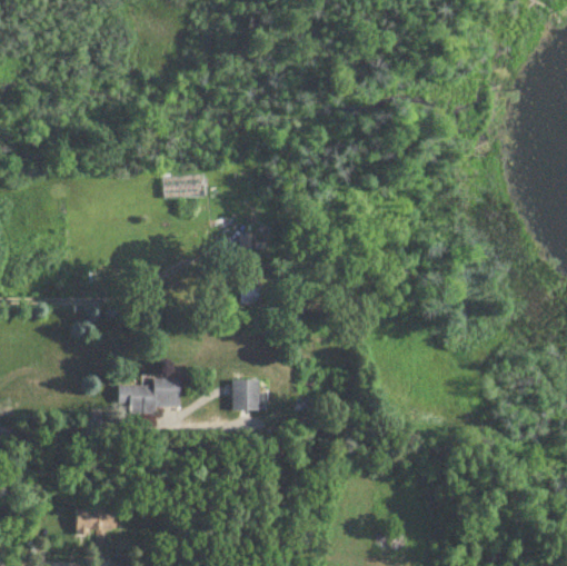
[(275,285),(239,285),(239,308),(275,308),(275,285)]
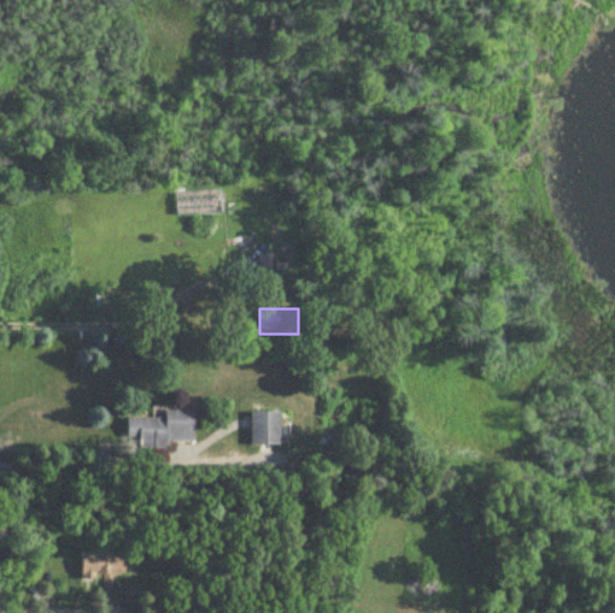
[(165,417),(128,417),(128,436),(140,436),(140,448),(169,448),(169,440),(194,440),(194,408),(165,408),(165,417)]
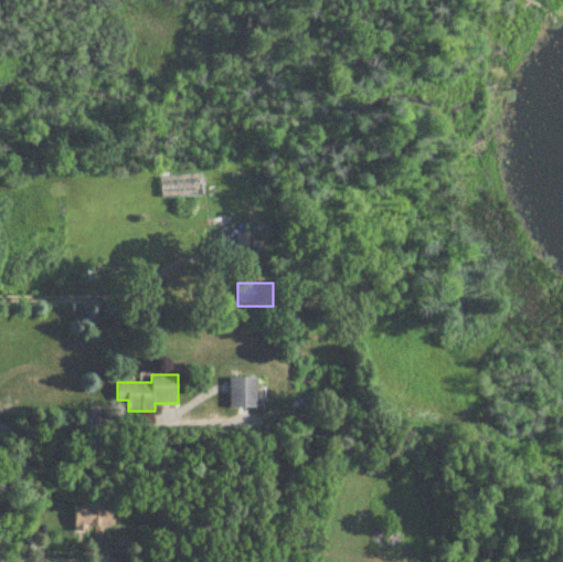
[(257,406),(257,377),(231,377),(231,406),(257,406)]
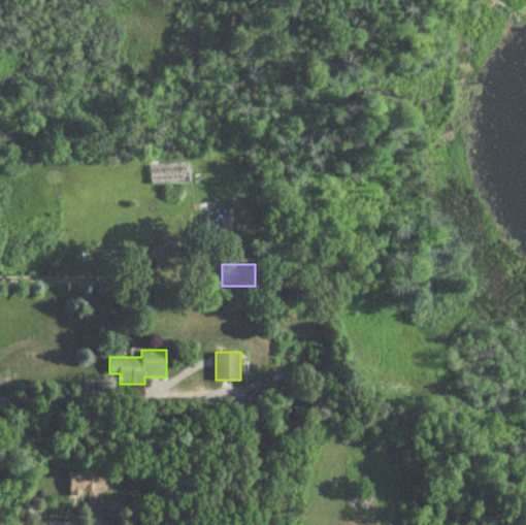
[(70,494),(89,494),(89,505),(103,505),(103,470),(70,470),(70,494)]
